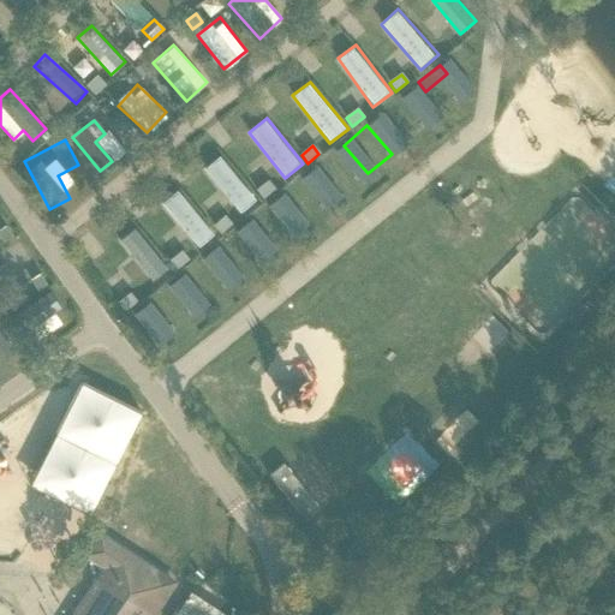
[(16,147),(3,157),(11,167),(23,156),(16,147)]
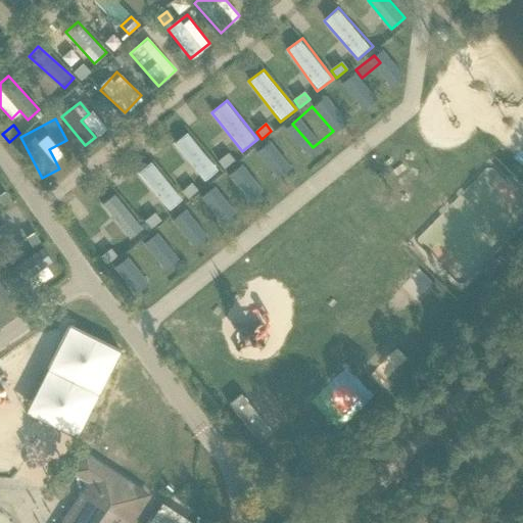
[(175,142),(203,182),(219,171),(189,131),(175,142)]
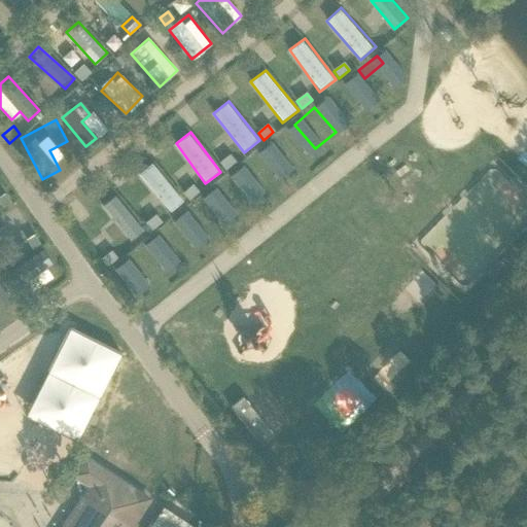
[(265,154),(280,173),(307,151),(291,133),(265,154)]
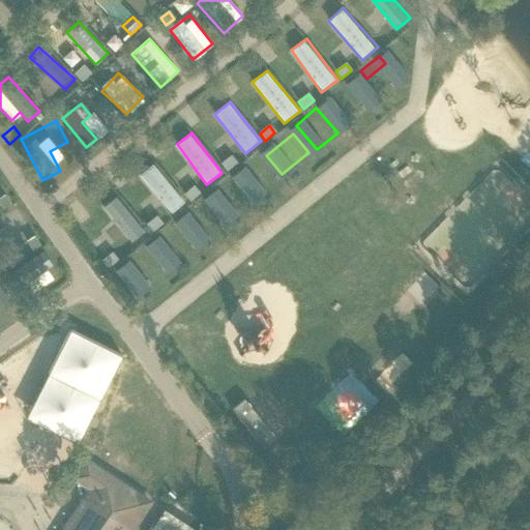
[(529,148),(520,157),(529,168),(529,148)]
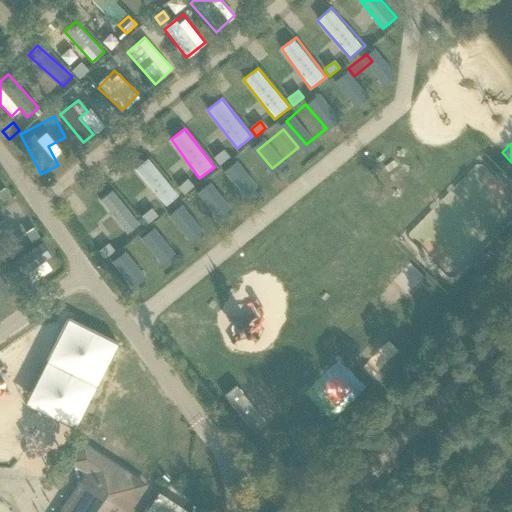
[(223,151),(214,159),(219,165),(228,158),(223,151)]
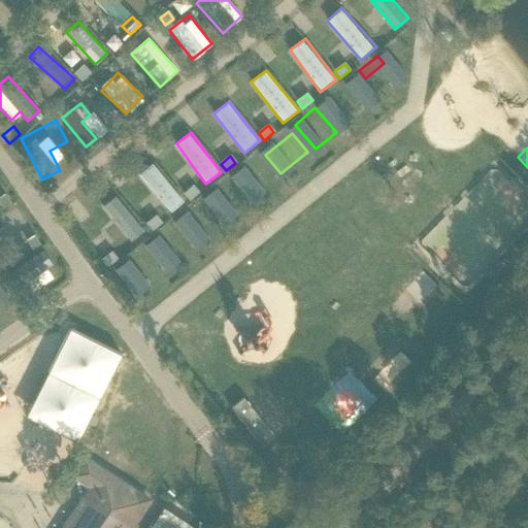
[(249,190),(266,173),(253,159),(235,175),(249,190)]
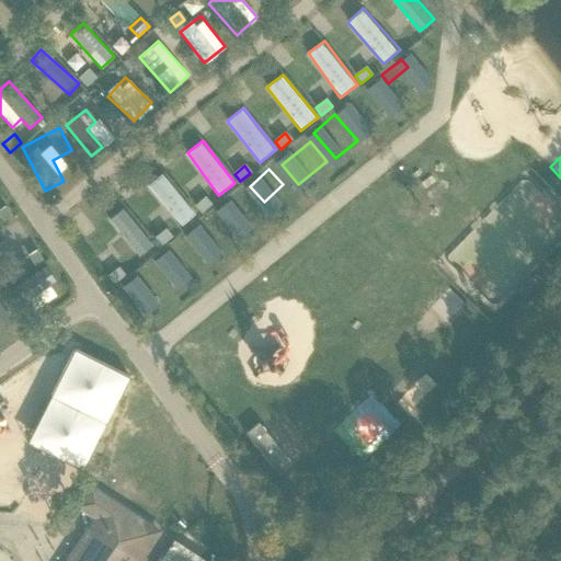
[(147,185),(182,226),(197,212),(162,172),(147,185)]
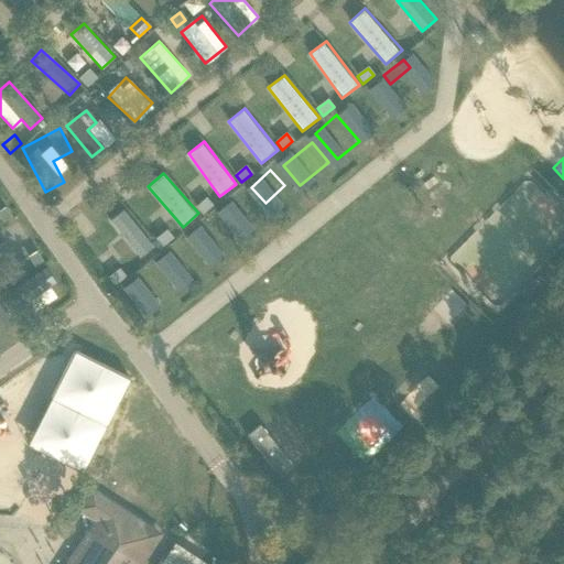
[(206,199),(196,208),(202,215),(213,206),(206,199)]
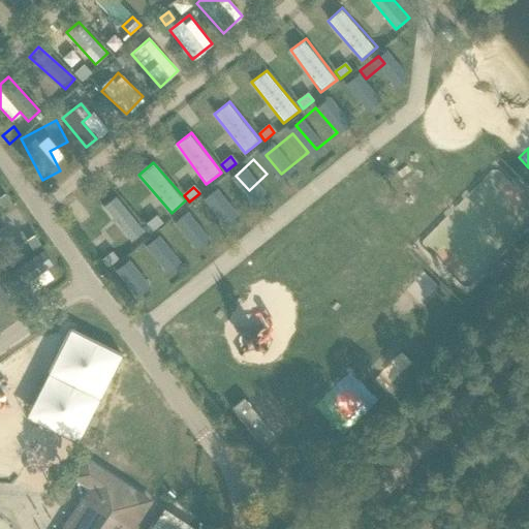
[(204,195),(214,223),(235,216),(224,188),(204,195)]
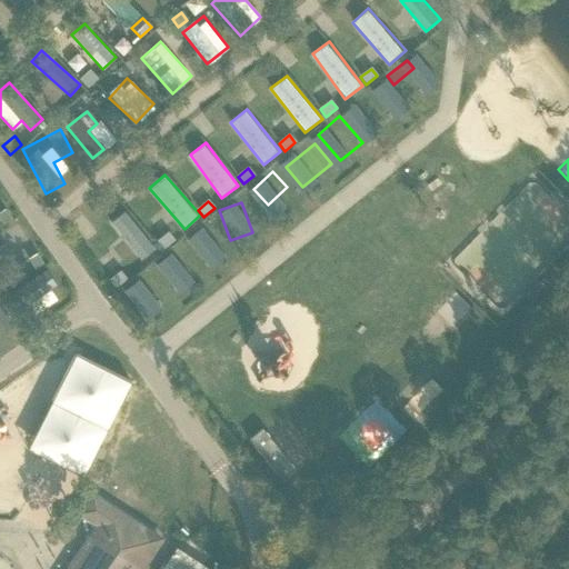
[(145,260),(159,247),(123,209),(110,222),(145,260)]
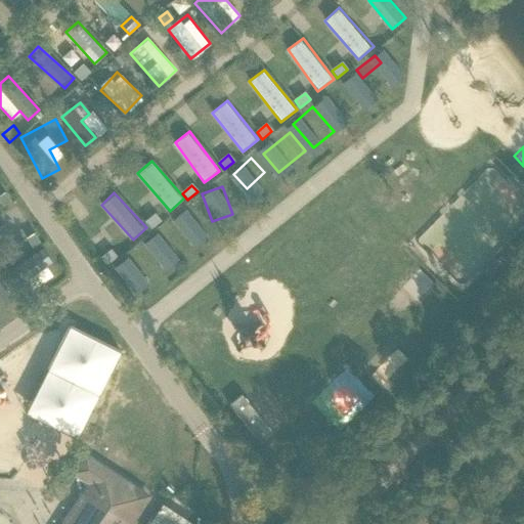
[(4,193),(0,195),(0,203),(3,207),(10,203),(4,193)]
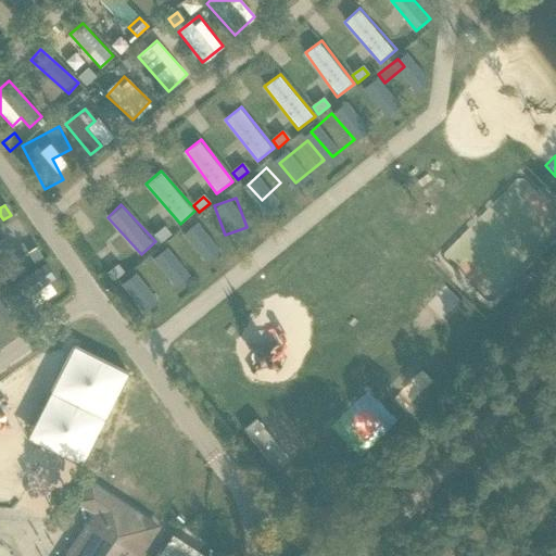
[(176,256),(202,235),(193,224),(166,245),(176,256)]
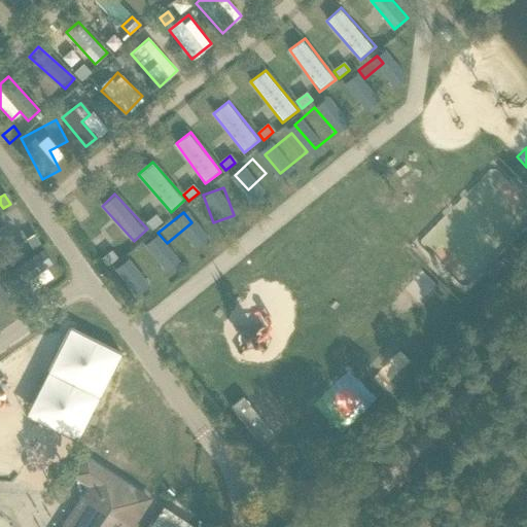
[(155,216),(146,224),(151,231),(162,222),(155,216)]
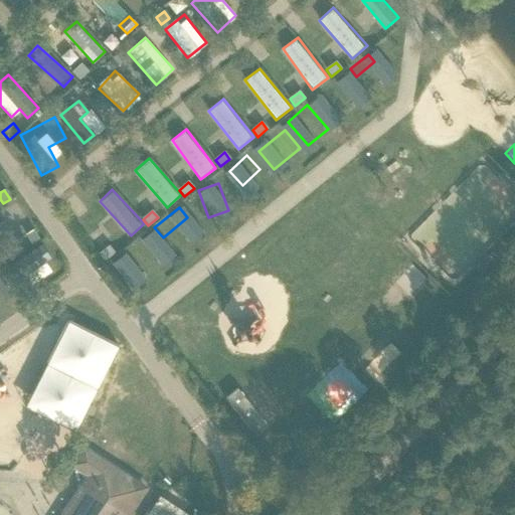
[(33,230),(26,235),(31,243),(38,239),(33,230)]
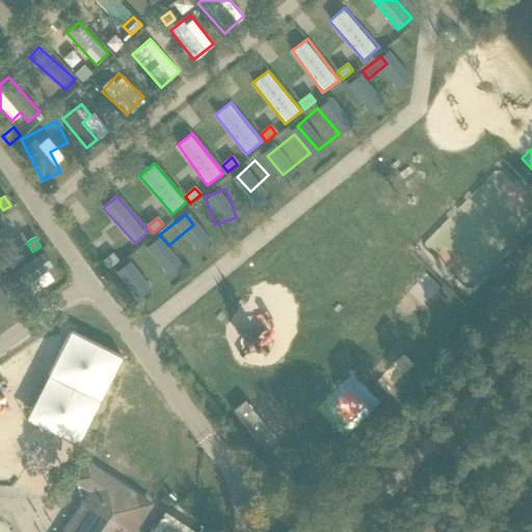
[(150,290),(170,274),(150,246),(129,262),(150,290)]
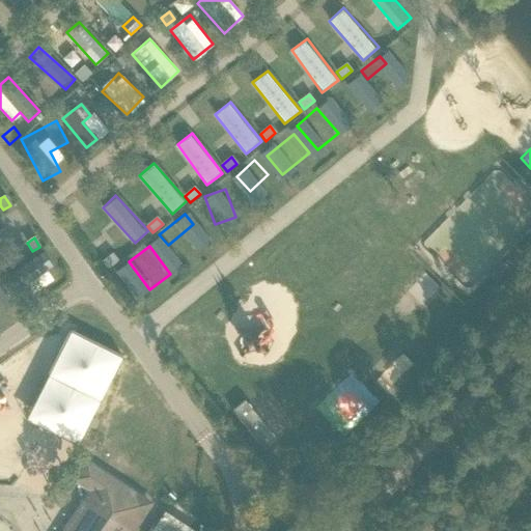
[(112,254),(103,262),(108,269),(118,260),(112,254)]
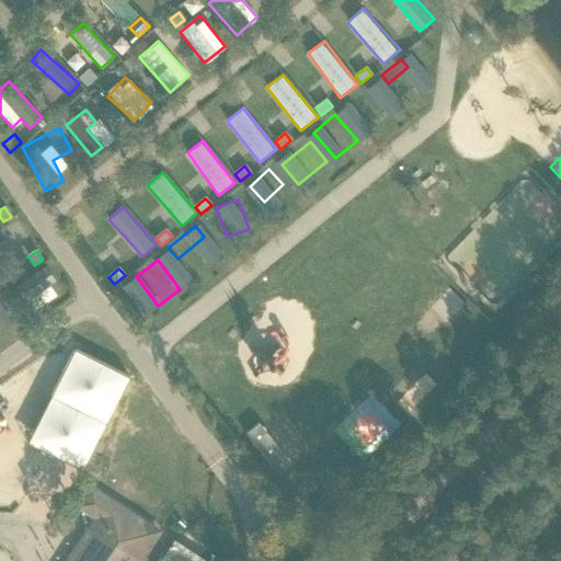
[(0,319),(10,312),(0,298),(0,319)]
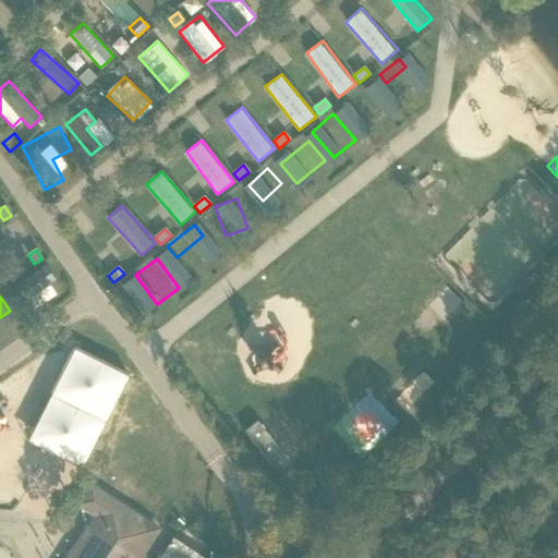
[(416,397),(435,381),(425,371),(407,385),(416,397)]
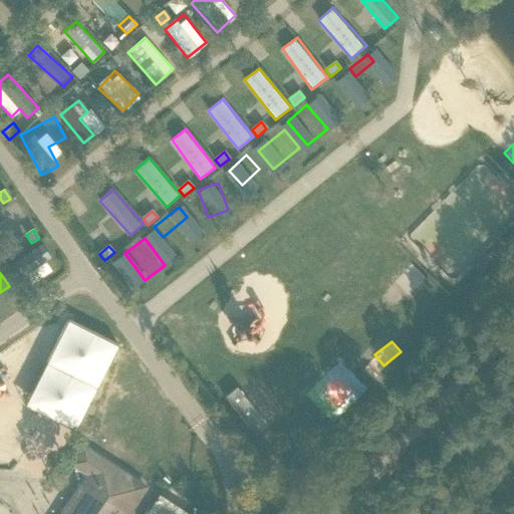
[(60,396),(50,411),(74,426),(84,411),(60,396)]
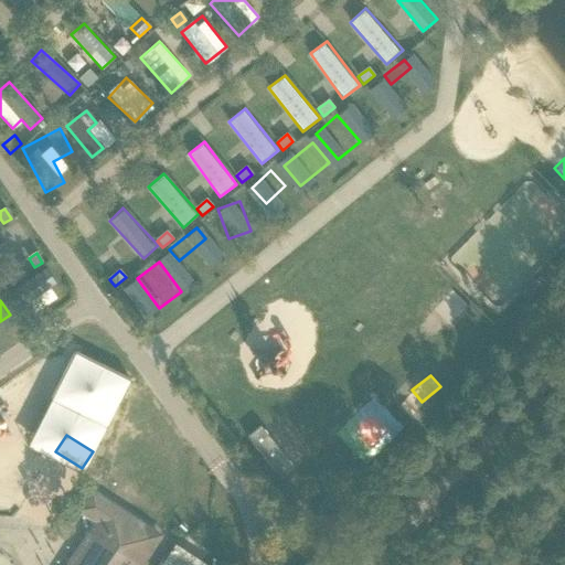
[(68,564),(139,564),(158,536),(91,492),(78,510),(103,525),(94,537),(89,534),(68,564)]
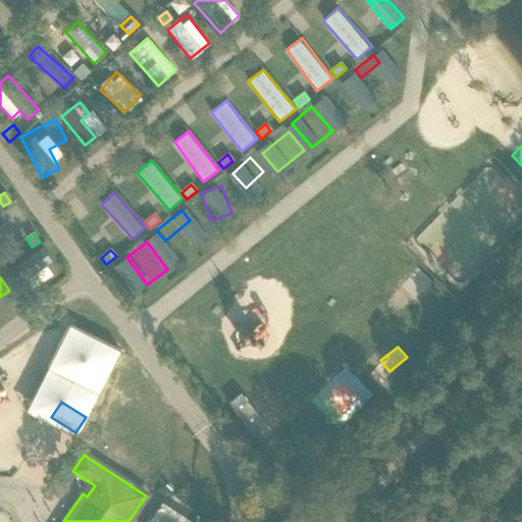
[(193,521),(163,503),(151,521),(193,521)]
